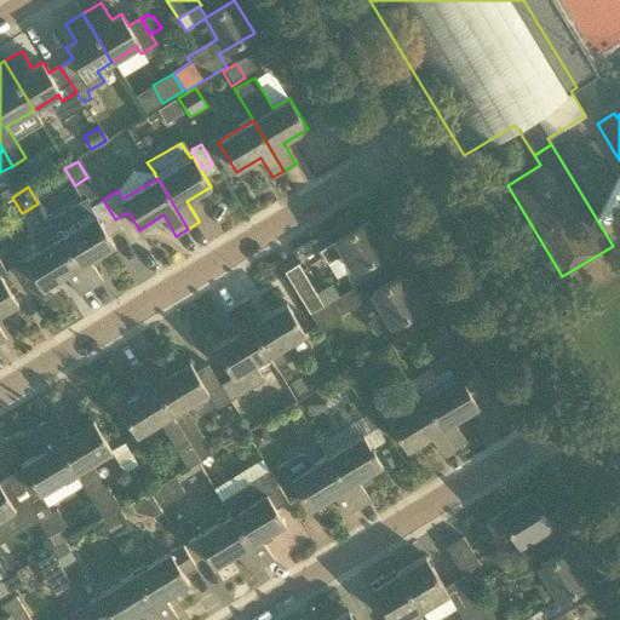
[(114,246),(103,228),(115,219),(103,200),(91,207),(96,216),(73,230),(61,237),(92,287),(103,280),(90,260),(114,246)]
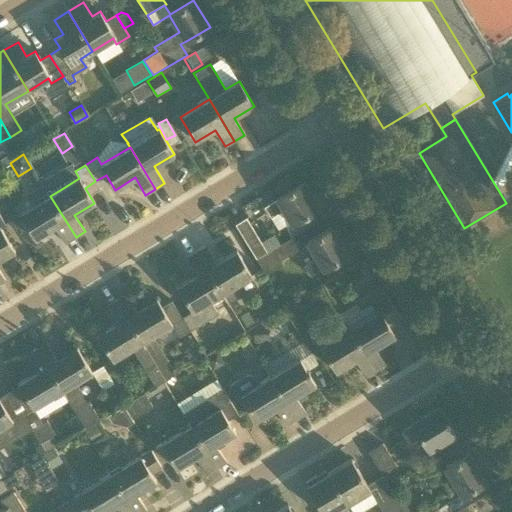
[(293,223),(319,208),(303,182),(277,198),(264,207),(271,217),(284,209),(293,223)]
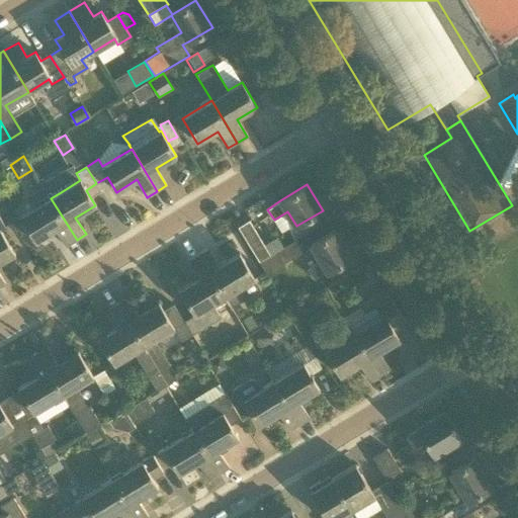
[(77,240),(51,198),(44,187),(26,197),(33,208),(20,217),(35,241),(56,229),(66,246),(77,240)]
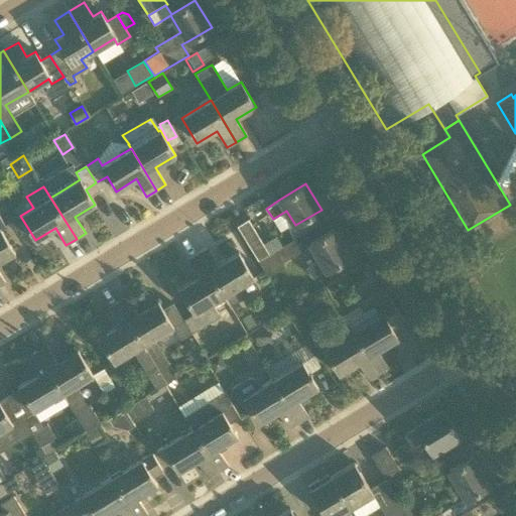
[(0,284),(5,282),(0,273),(0,261),(15,253),(0,228),(4,226),(0,218),(0,284)]
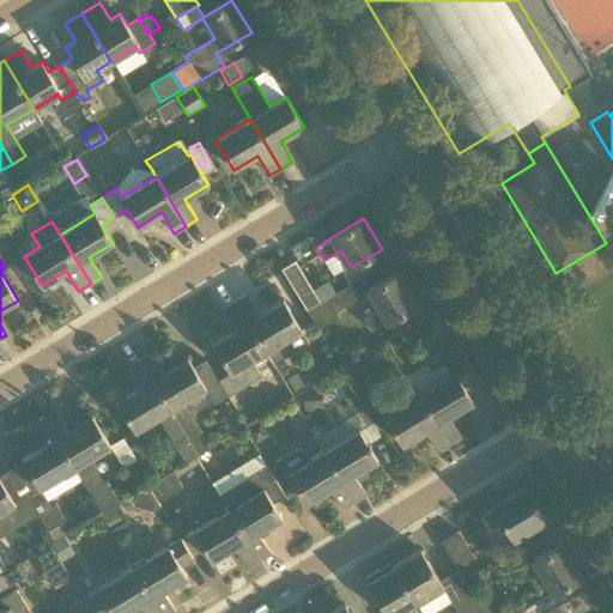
[(307,309),(320,302),(295,260),(281,268),(307,309)]
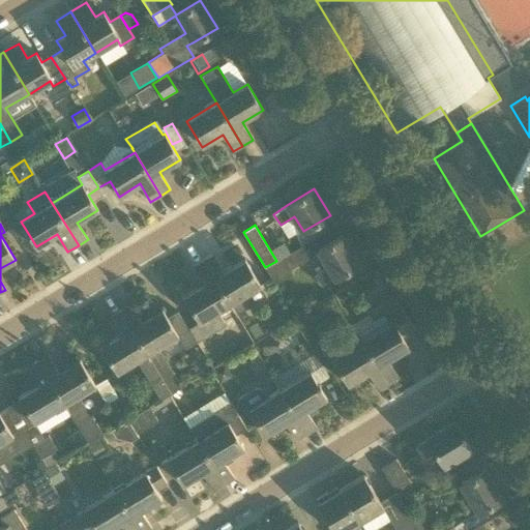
[(333,277),(359,263),(343,235),(317,251),(326,266),(315,273),(321,285),(333,276),(333,277)]
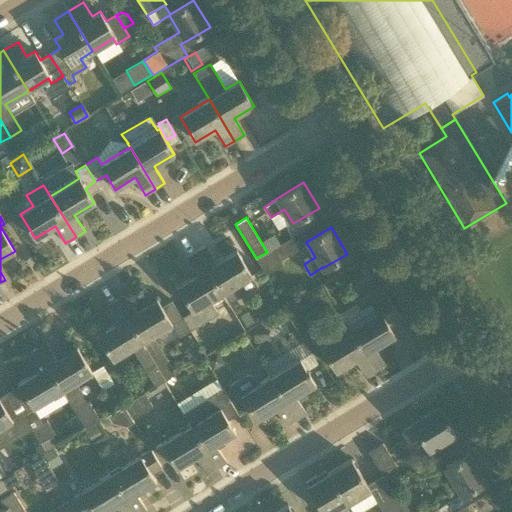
[(266,274),(282,264),(280,259),(300,247),(294,236),(267,252),(256,258),(266,274)]
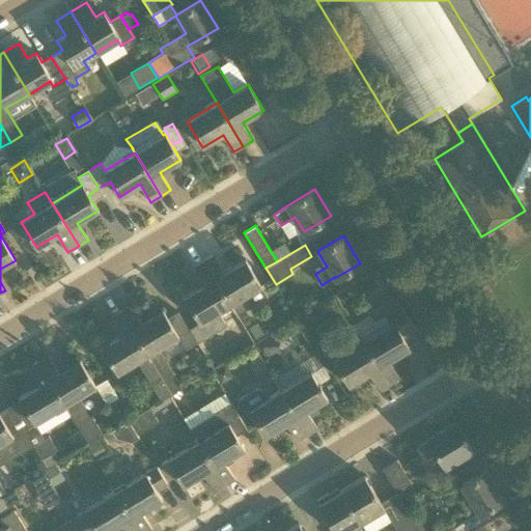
[(225,272),(214,254),(203,260),(232,307),(234,311),(247,303),(243,297),(261,285),(246,259),(225,272)]
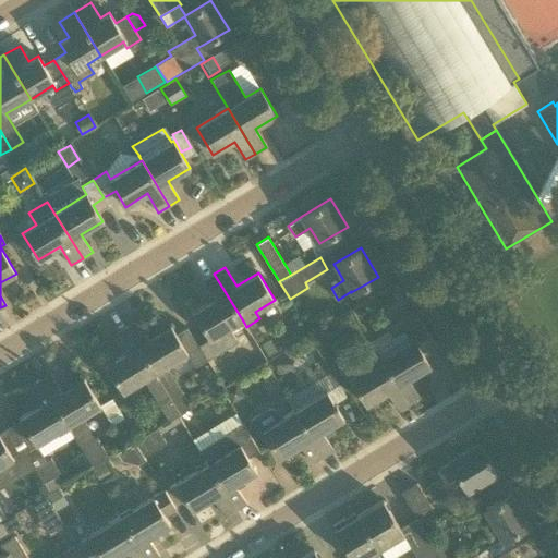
[(233,330),(244,323),(214,274),(204,280),(215,299),(193,312),(209,338),(198,344),(207,360),(238,341),(229,328),(231,327),(233,330)]
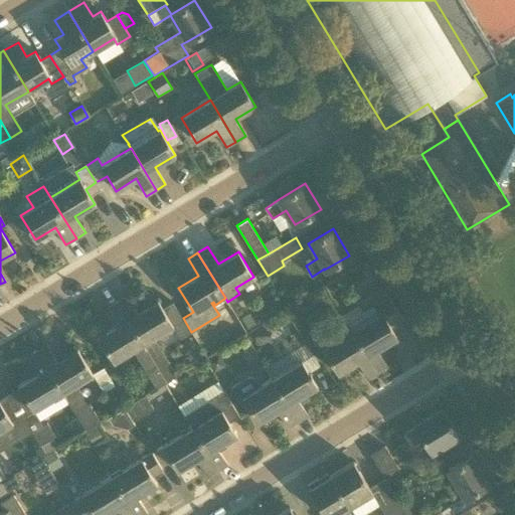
[(378,372),(387,366),(377,350),(397,338),(392,330),(404,323),(386,294),(371,303),(379,315),(353,331),(378,372)]
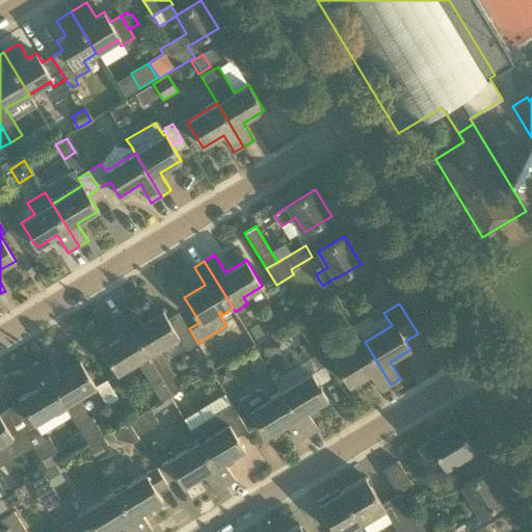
[(122,312),(148,354),(158,348),(178,337),(186,349),(197,343),(189,328),(178,336),(163,311),(142,323),(131,306),(122,312)]
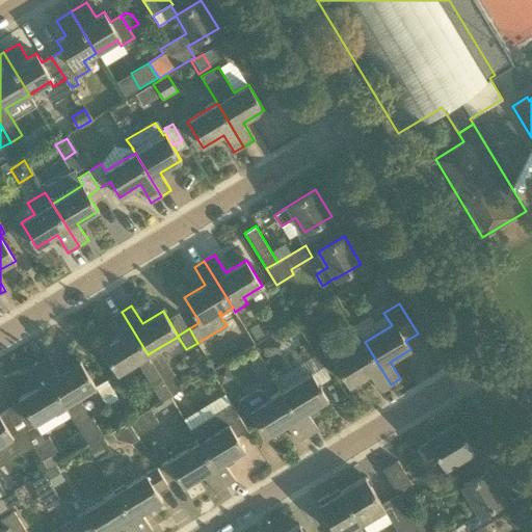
[(116,374),(137,362),(148,354),(122,312),(111,318),(122,336),(101,348),(116,374)]
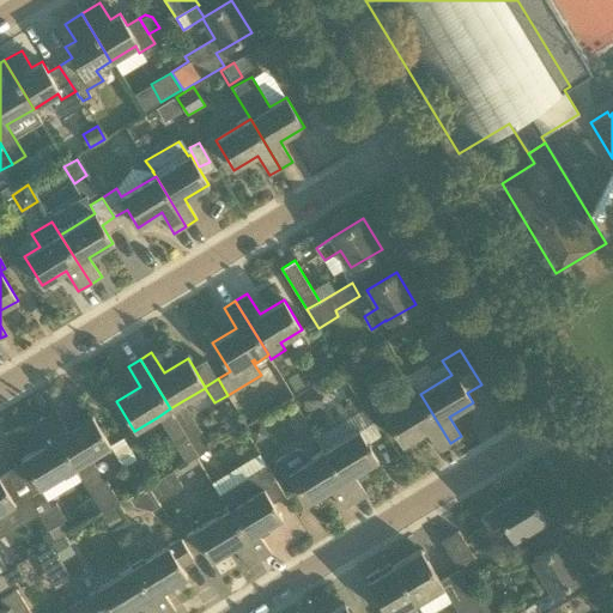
[(321,393),(303,394),(304,410),(322,408),(321,393)]
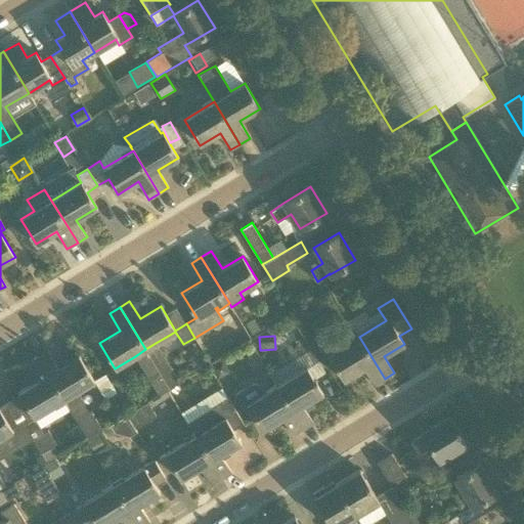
[(385,379),(359,337),(329,354),(344,379),(363,367),(375,385),(385,379)]
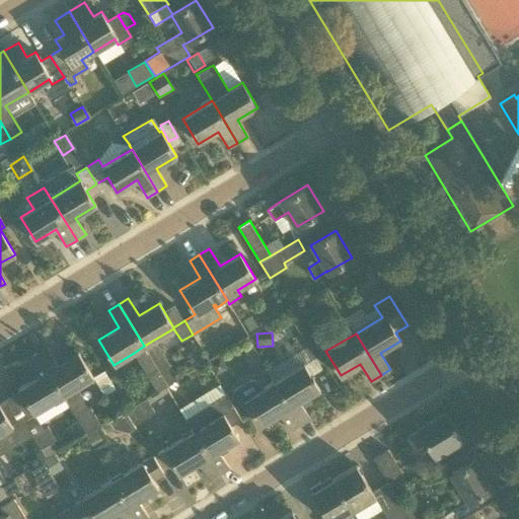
[(58,365),(48,347),(38,353),(82,427),(86,433),(100,424),(89,406),(87,408),(75,387),(93,377),(78,352),(58,365)]
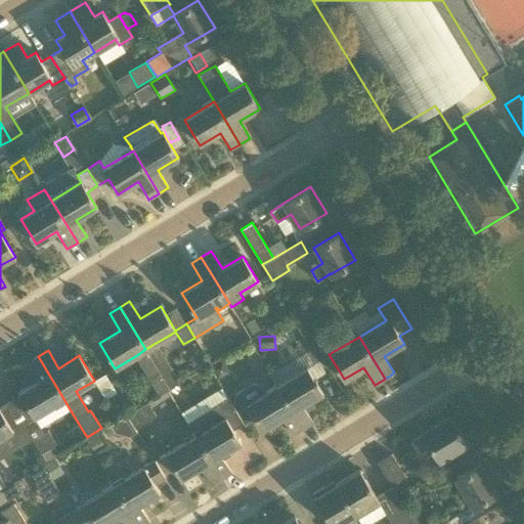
[(305,362),(314,377),(323,370),(311,352),(280,373),(284,377),(305,362)]
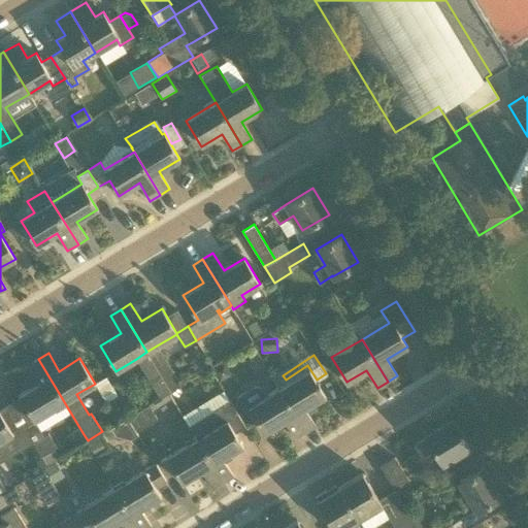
[(84,434),(38,359),(28,365),(38,383),(19,394),(35,420),(64,402),(84,434)]
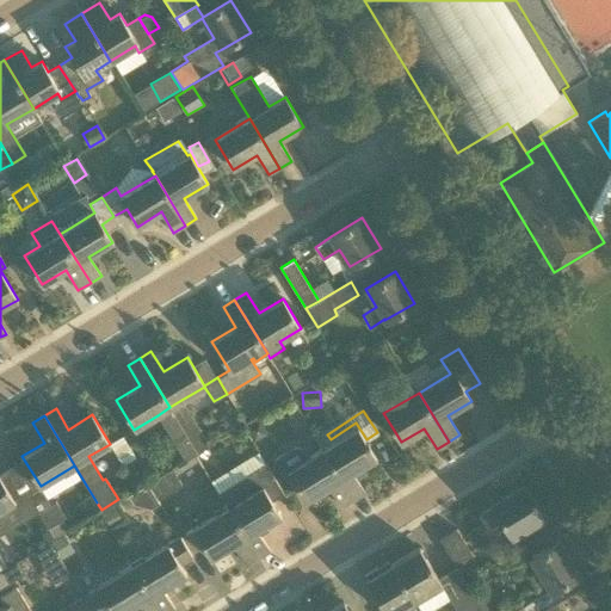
[(259,419),(246,426),(253,440),(266,433),(259,419)]
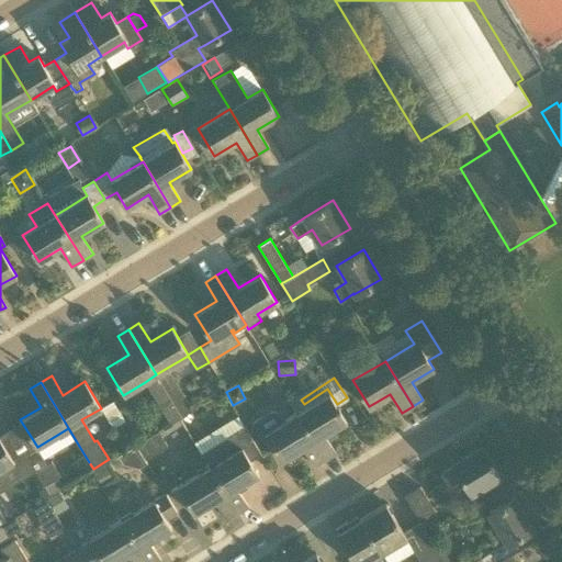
[(181,392),(170,398),(181,417),(192,409),(181,392)]
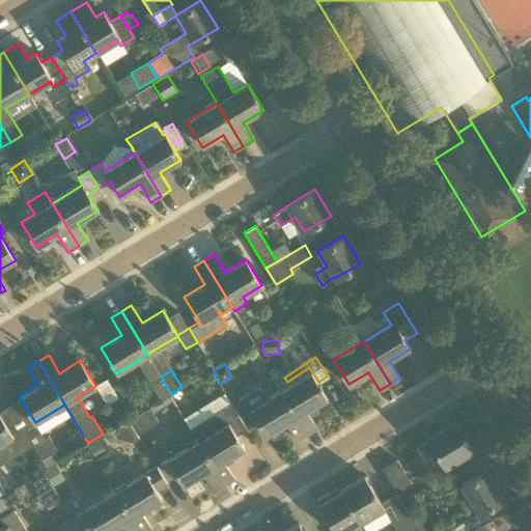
[(307,435),(317,428),(306,410),(328,397),(312,372),(281,391),(307,435)]
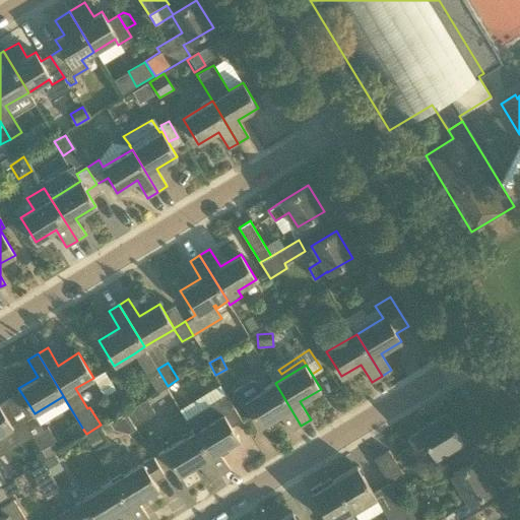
[(168,386),(157,369),(147,375),(157,392),(166,387),(168,386)]
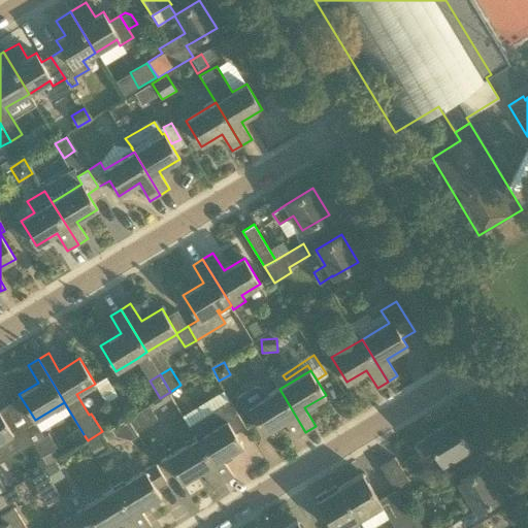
[(270,395),(265,388),(255,385),(236,395),(235,400),(245,417),(253,411),(265,431),(284,420),(295,438),(305,432),(279,389),(270,395)]
